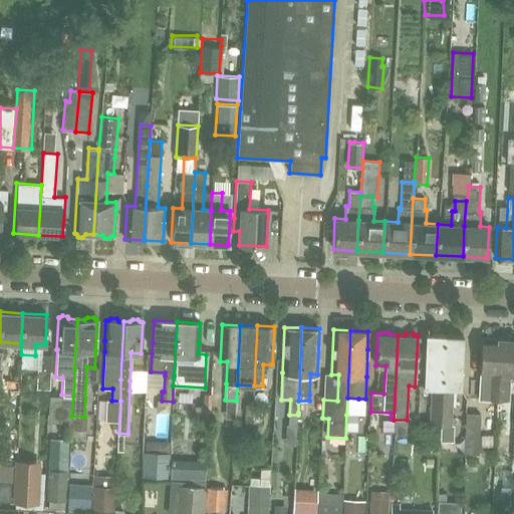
[(430,423),(441,424),(444,335),(426,334),(423,386),(432,387),(430,423)]
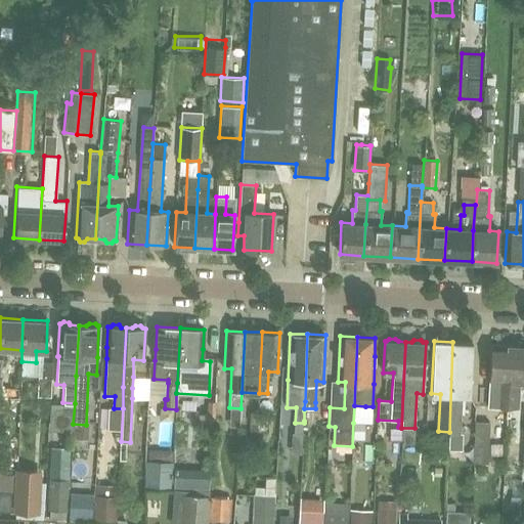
[(471,342),(452,342),(449,432),(459,432),(461,395),(469,395),(471,342)]
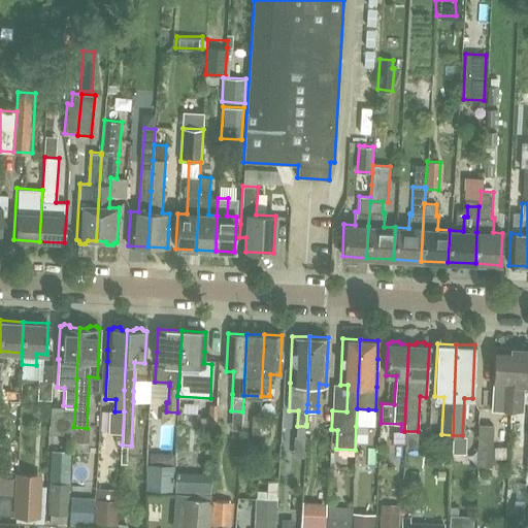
[(510,409),(514,347),(495,345),(493,383),(500,384),(499,408),(510,409)]
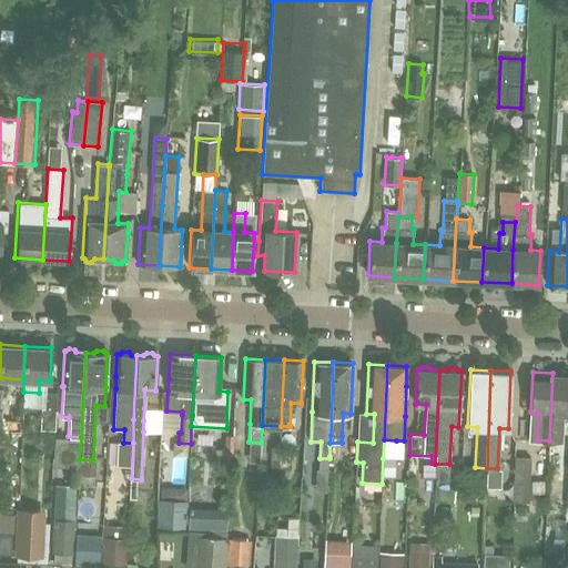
[(563,414),(567,414),(567,374),(553,373),(549,440),(561,440),(563,414)]
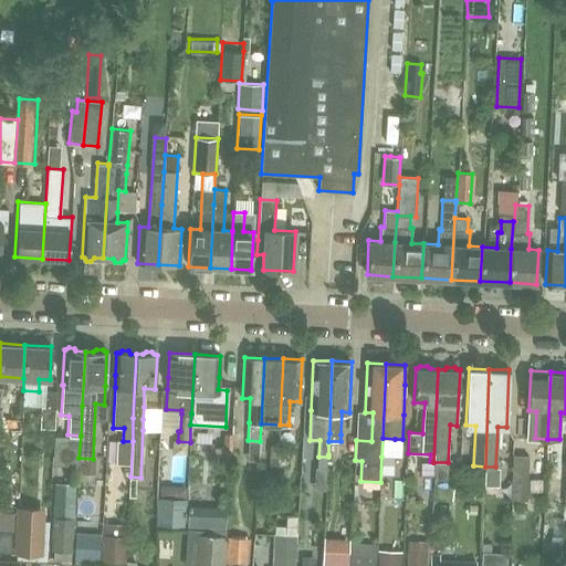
[(45,407),(41,407),(41,428),(51,428),(55,428),(56,390),(45,390),(45,407)]
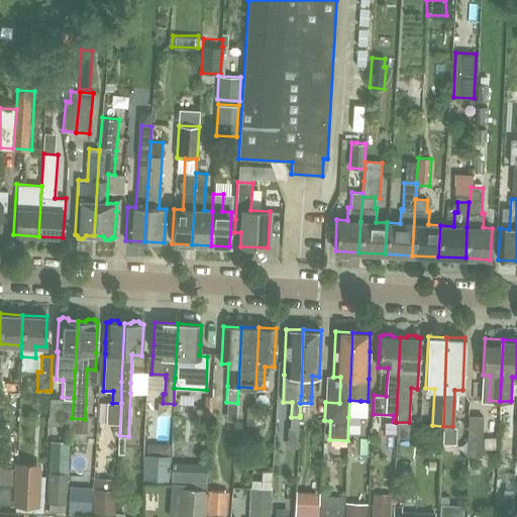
[(483,416),(469,415),(467,455),(481,456),(483,416)]
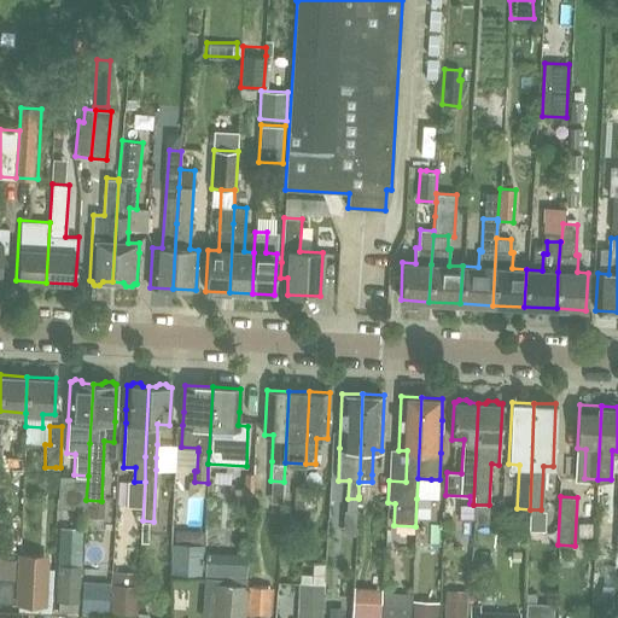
[(348,499),(348,511),(357,512),(359,499),(348,499)]
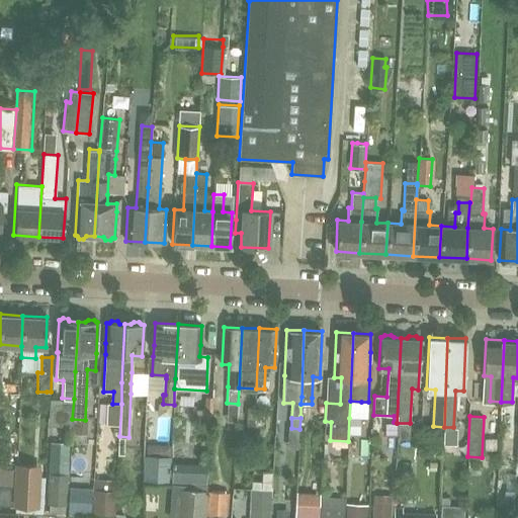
[(360,419),(349,418),(349,434),(360,435),(360,419)]
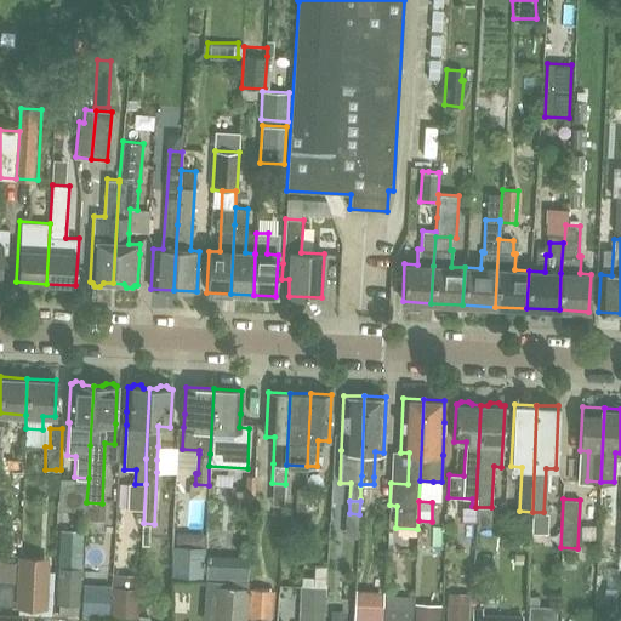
[(205,546),(174,545),(171,577),(203,580),(205,546)]
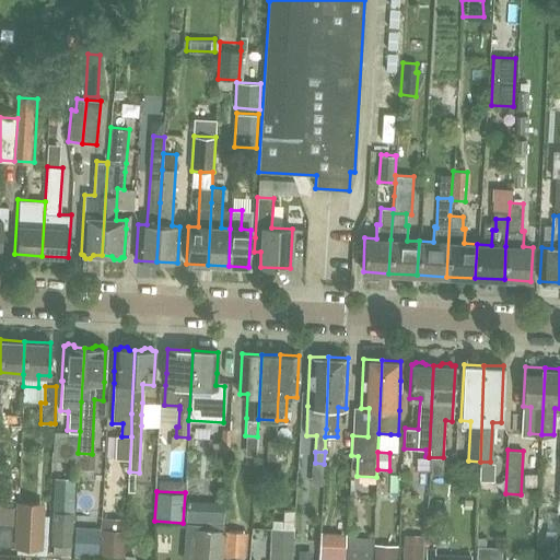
[(49,545),(54,545),(70,546),(72,498),(60,498),(51,498),(49,545)]
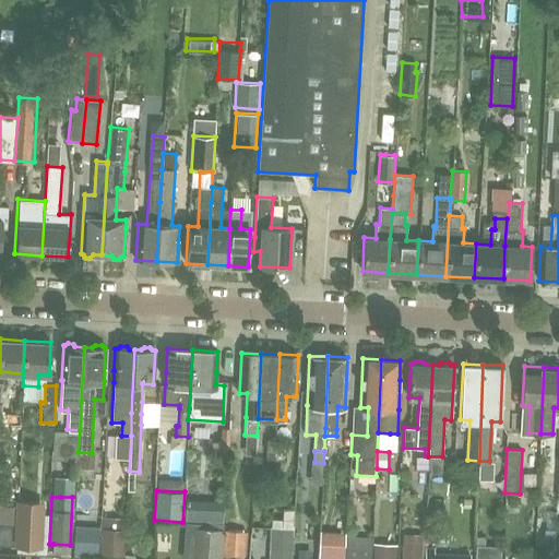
[(223,522),(224,501),(187,499),(186,520),(223,522)]
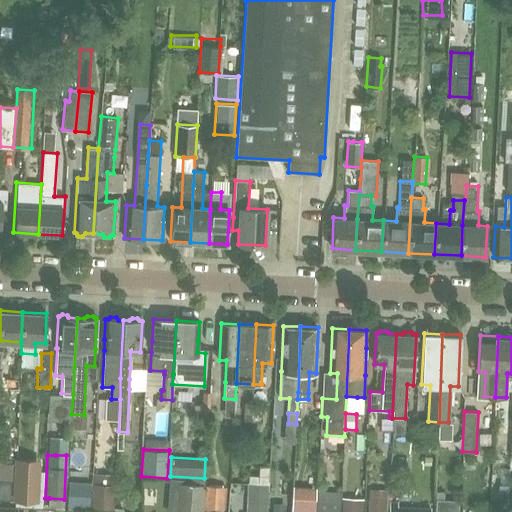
[(41,459),(15,458),(13,499),(39,501),(41,459)]
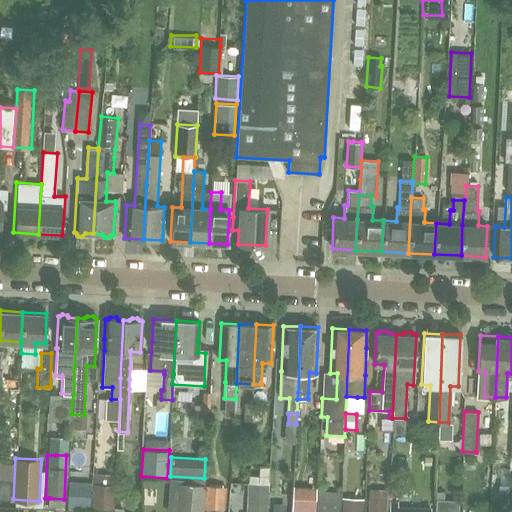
[(0,497),(10,498),(12,465),(5,465),(5,479),(0,478),(0,497)]
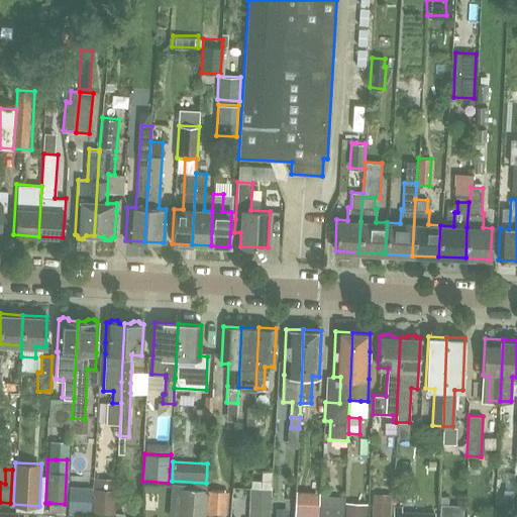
[(271,516),(274,487),(271,487),(272,475),(252,474),(250,491),(249,512),(248,516),(271,516)]
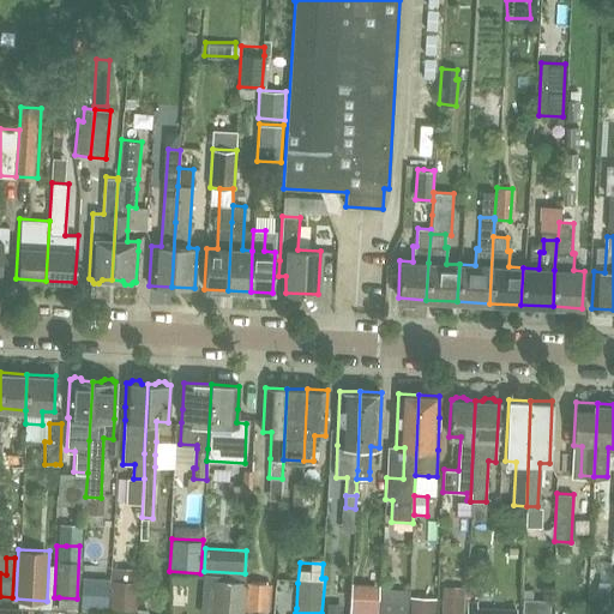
[(112,569),(110,611),(134,611),(136,570),(112,569)]
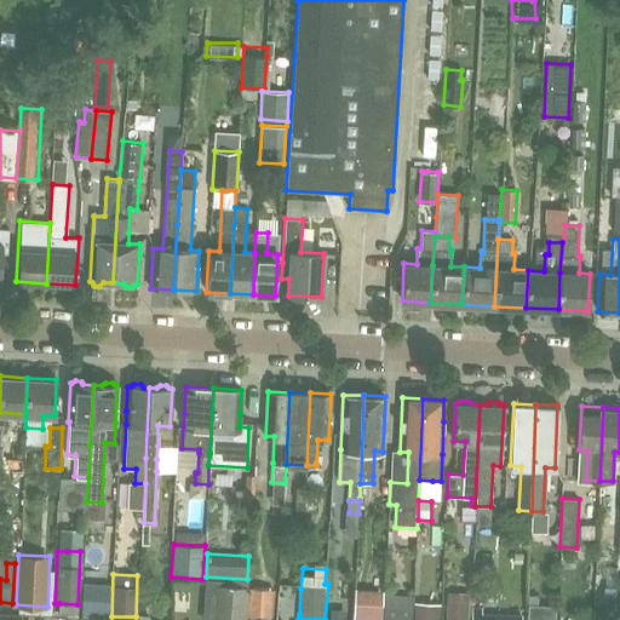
[(84,585),(82,614),(109,615),(110,586),(84,585)]
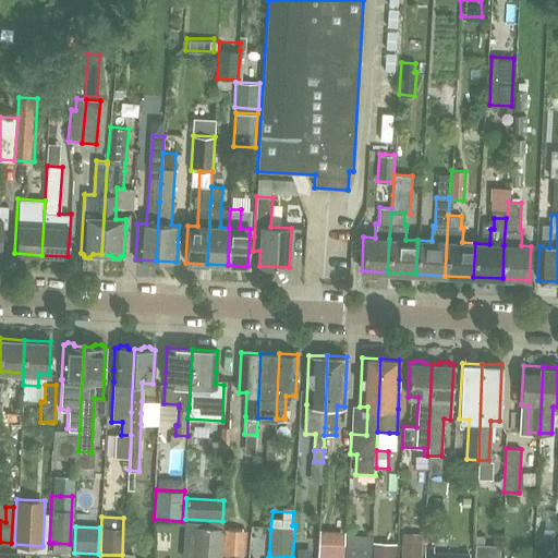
[(220,557),(222,529),(197,528),(194,526),(192,557),(220,557)]
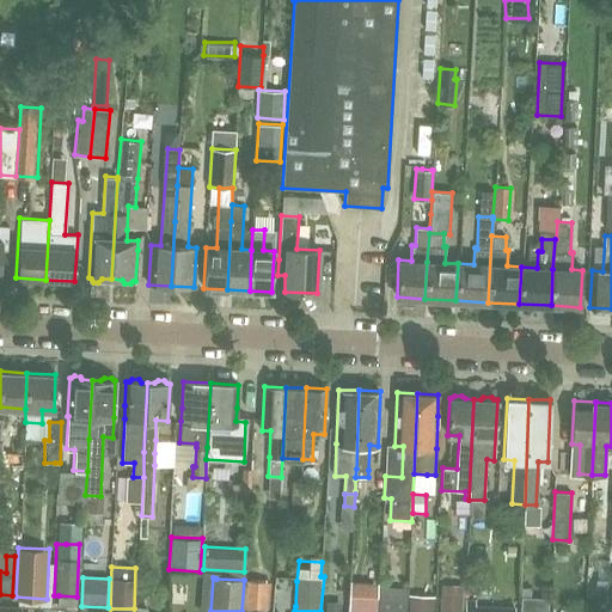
[(244,580),(242,611),(265,611),(265,610),(274,610),(274,605),(275,581),(244,580)]
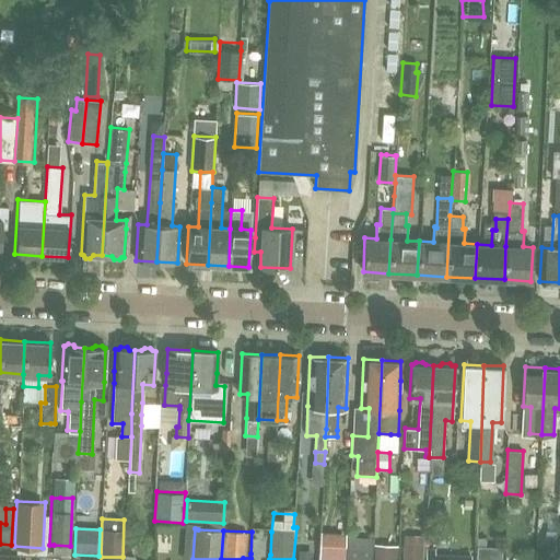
[(369,559),(370,539),(349,538),(347,559),(369,559)]
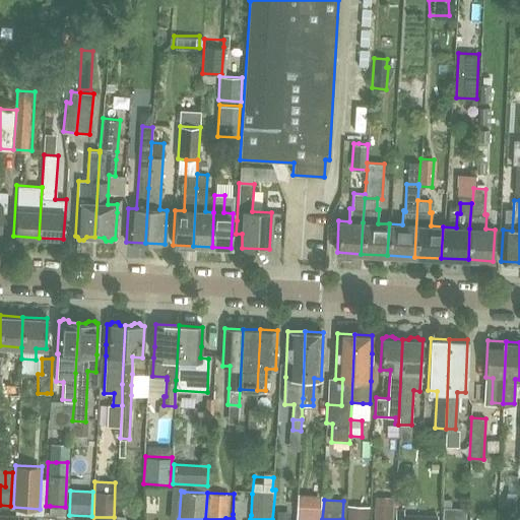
[(299,501),(297,519),(319,519),(321,502),(299,501)]
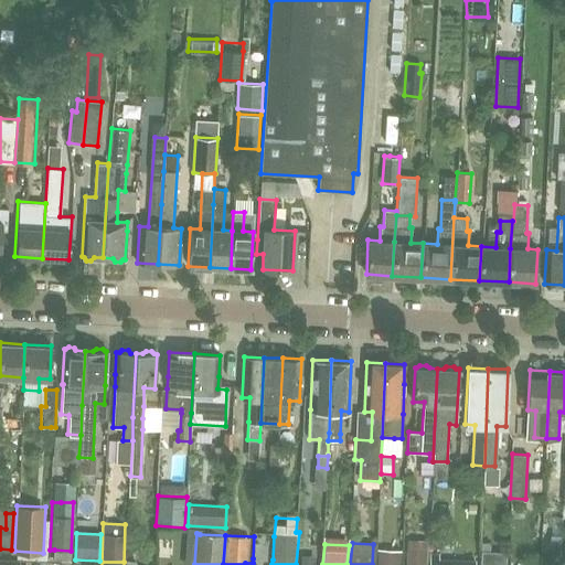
[(426,564),(427,548),(407,547),(405,564),(426,564)]
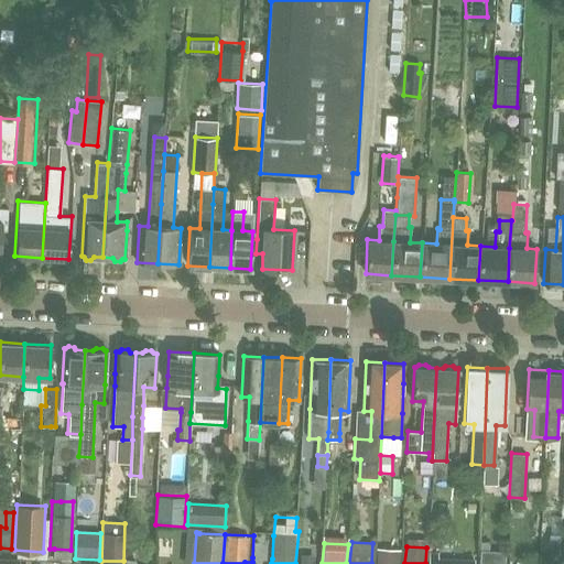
[(399,563),(400,550),(377,549),(376,563),(399,563)]
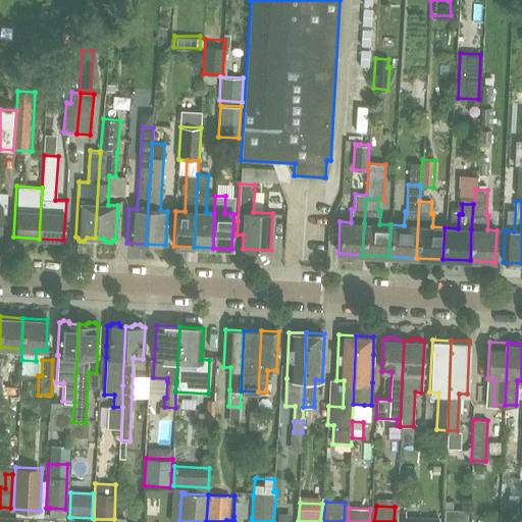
[(439,509),(438,521),(465,521),(466,509),(439,509)]
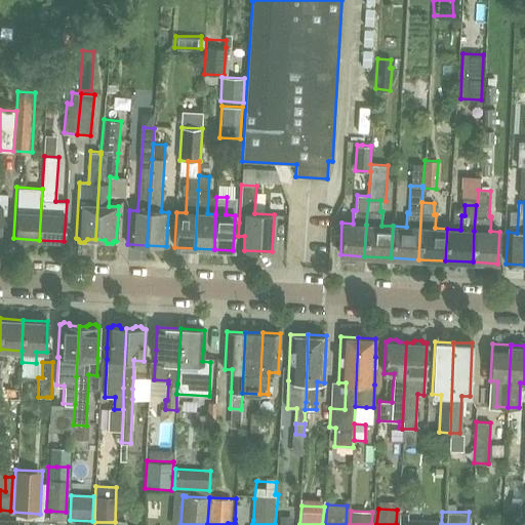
[(408,521),(408,517),(408,515),(400,515),(400,524),(422,524),(422,521),(408,521)]
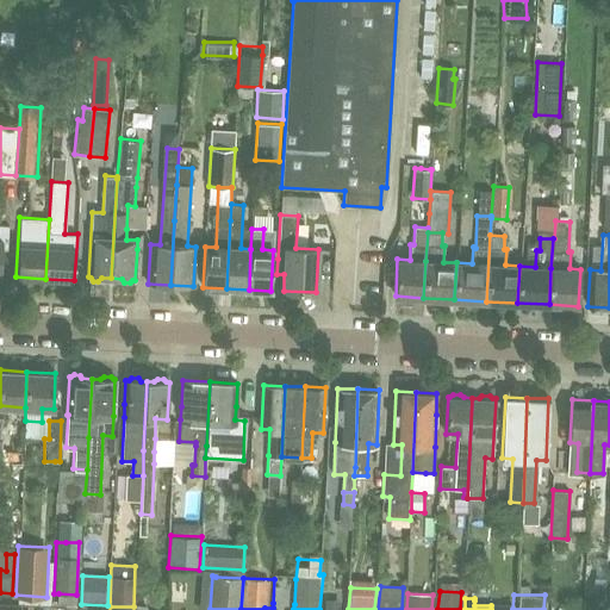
[(328,599),(327,609),(338,609),(340,599),(328,599)]
